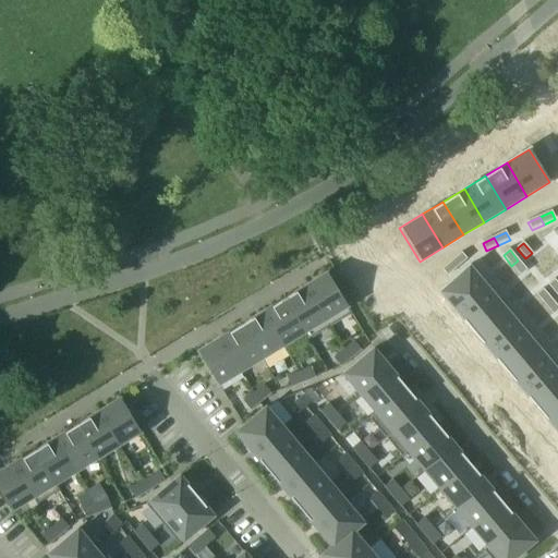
[(462,254),(451,262),(458,268),(468,261),(462,254)]
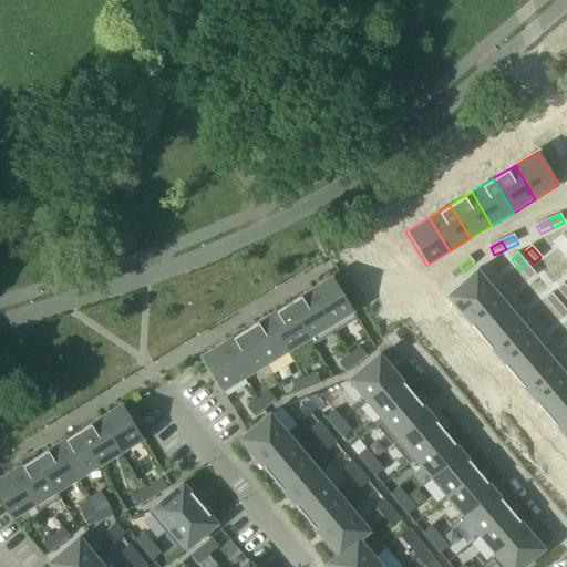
[(526,265),(519,270),(528,280),(535,275),(526,265)]
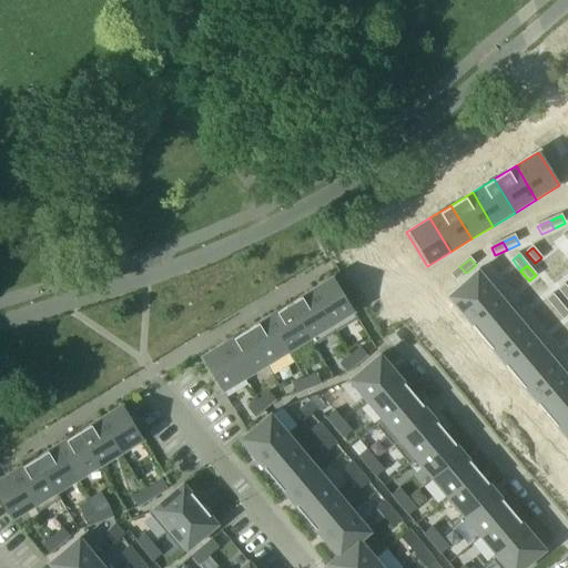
[(459,266),(449,275),(455,282),(466,273),(459,266)]
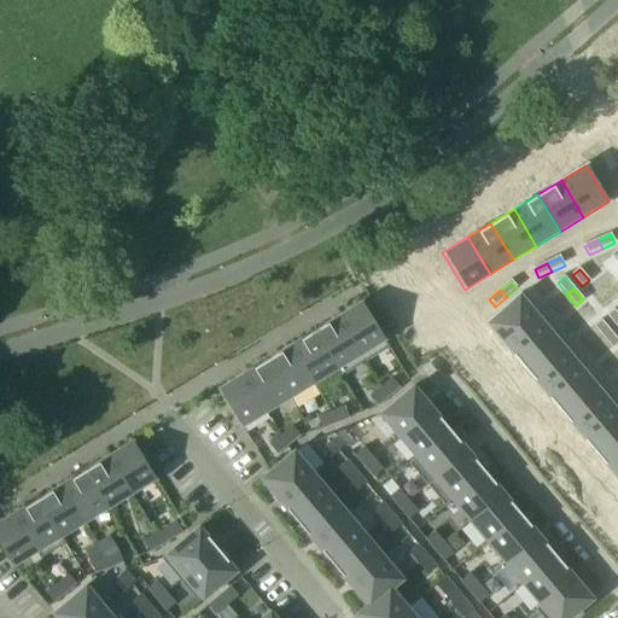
[(519,296),(487,324),(505,345),(538,318),(519,296)]
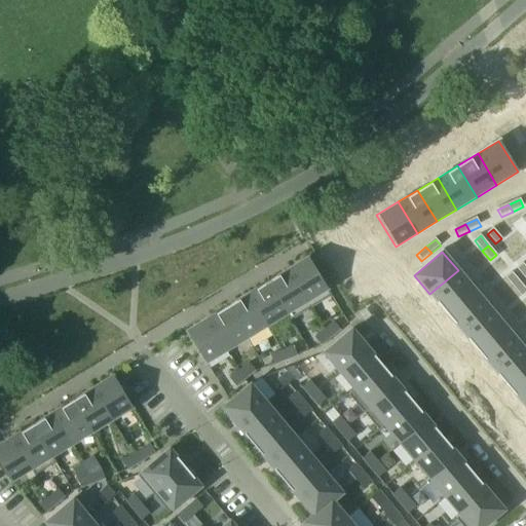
[(330,295),(307,257),(287,269),(309,307),(330,295)]
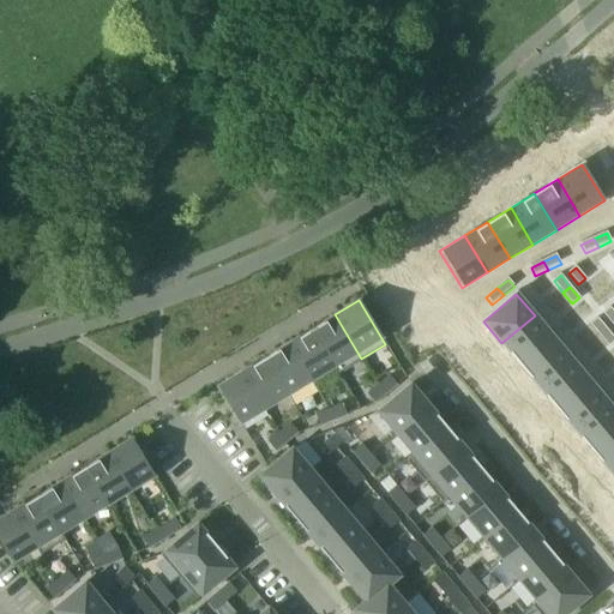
[(613,312),(609,306),(602,313),(611,324),(613,320),(613,312)]
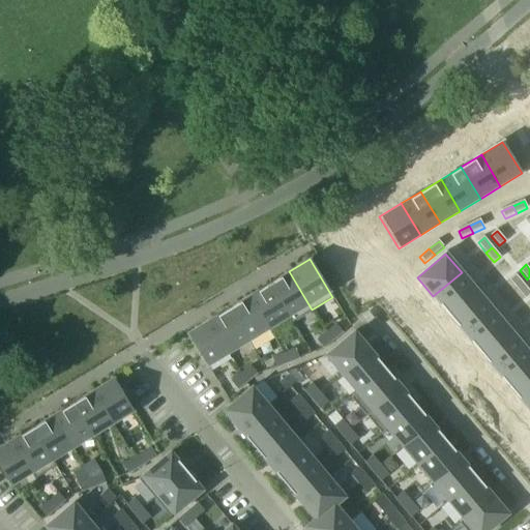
[(312,310),(289,271),(269,284),(292,322),(312,310)]
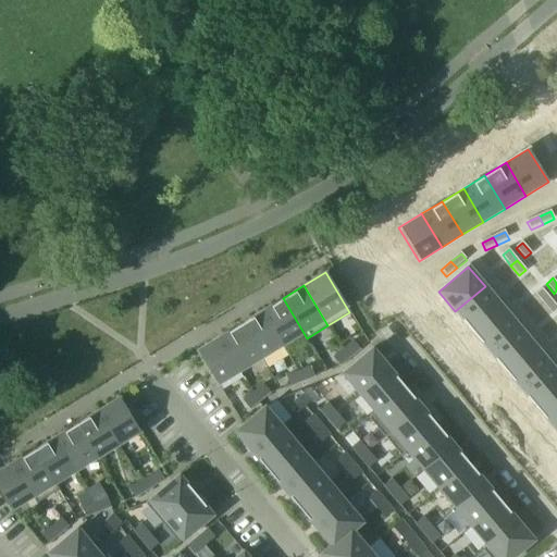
[(485,286),(455,311),(471,331),(500,306),(485,286)]
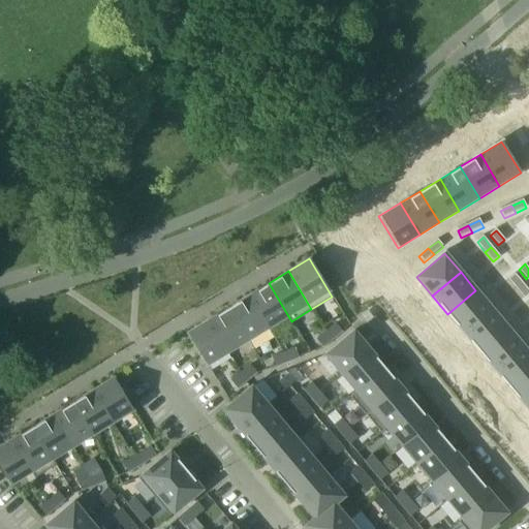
[(514,273),(507,278),(516,288),(522,282),(514,273)]
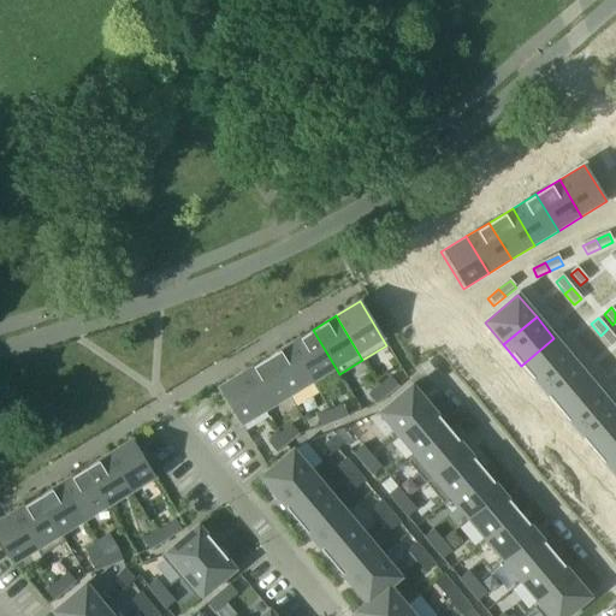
[(615,338),(608,329),(600,336),(609,347),(615,339),(615,338)]
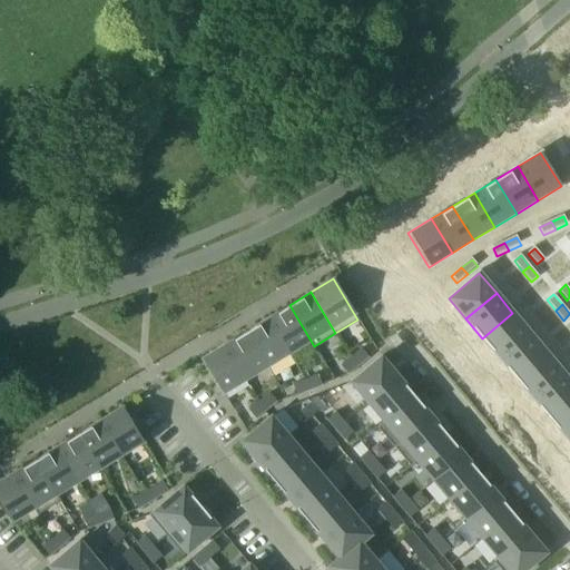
[(290,305),(267,318),(287,353),(294,363),(316,350),(314,346),(290,305)]
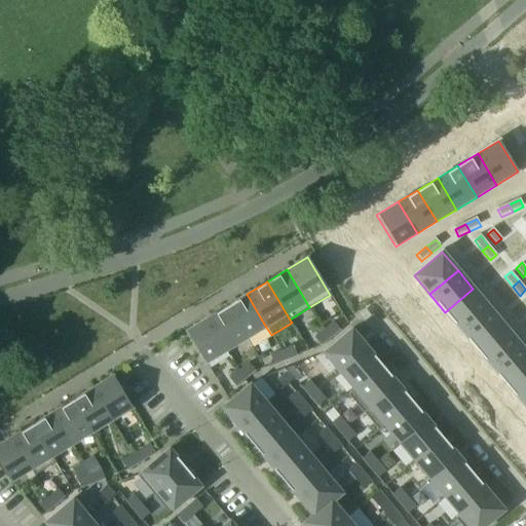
[(473,289),(445,312),(459,330),(488,306),(473,289)]
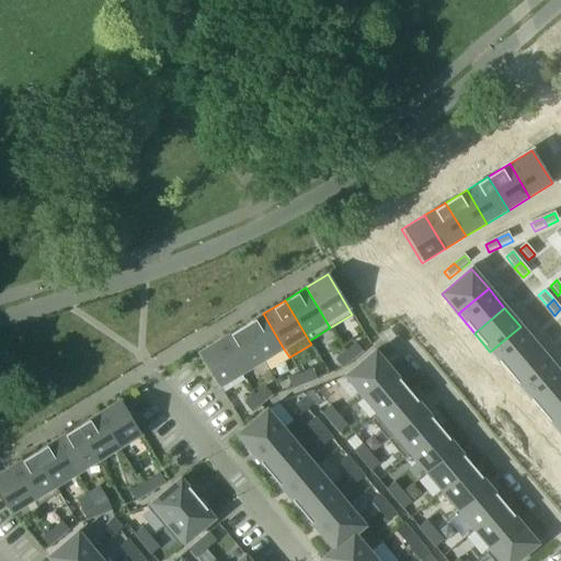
[(283,347),(263,313),(241,327),(262,361),(283,347)]
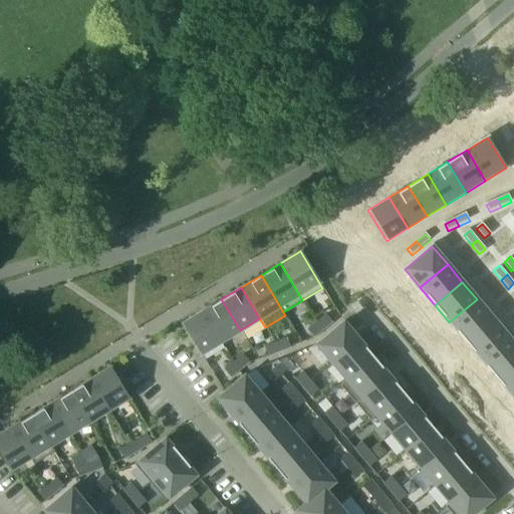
[(240,330),(221,299),(202,311),(220,341),(240,330)]
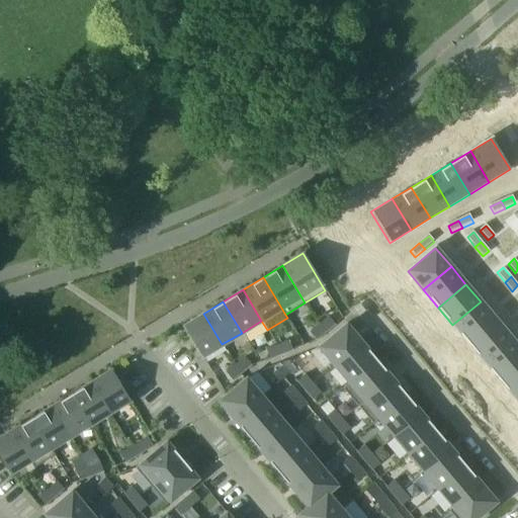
[(481,301),(452,325),(467,343),(495,320),(481,301)]
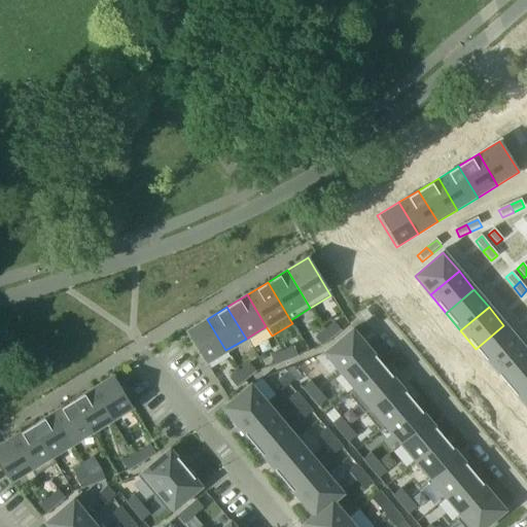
[(225,350),(207,319),(185,331),(205,363),(225,350)]
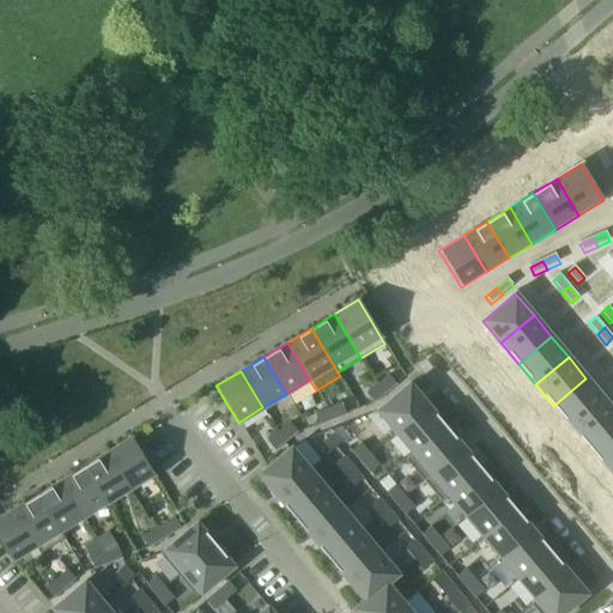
[(384,393),(395,384),(388,375),(376,384),(384,393)]
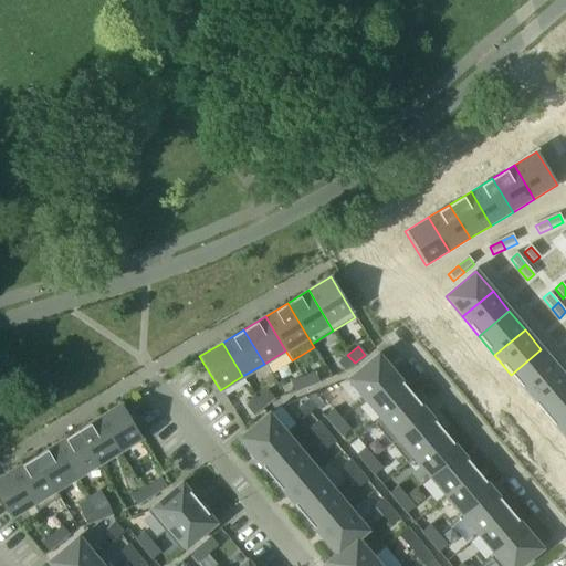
[(541,349),(511,375),(527,394),(557,368),(541,349)]
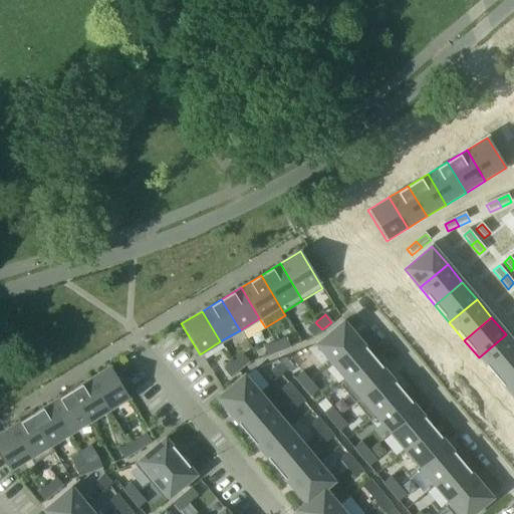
[(330,362),(358,339),(343,321),(315,344),(330,362)]
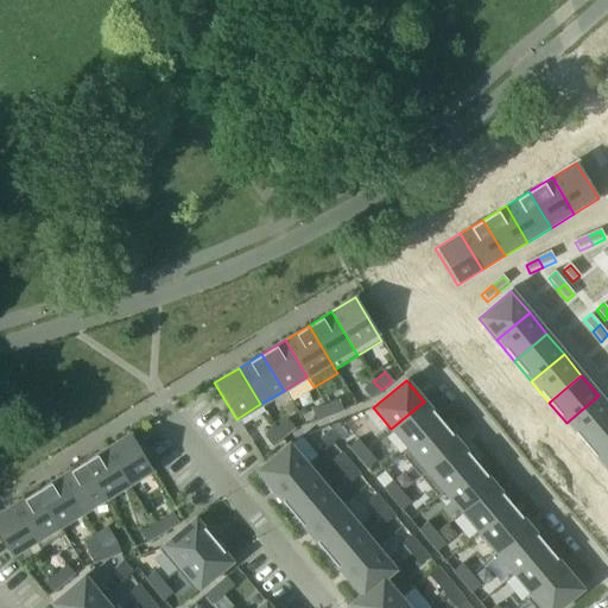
[(371,399),(381,390),(373,381),(362,390),(371,399)]
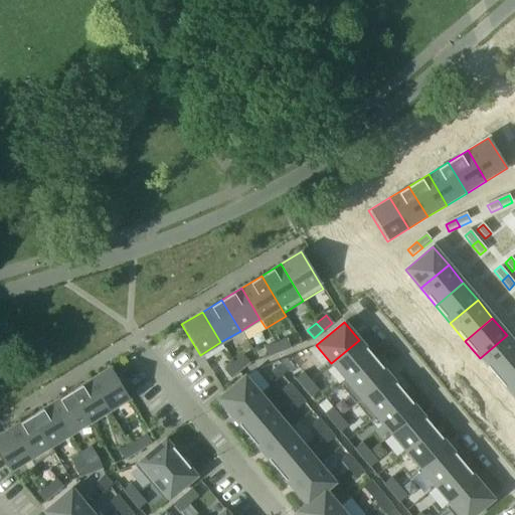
[(514,344),(507,335),(480,358),(494,375),(514,358),(514,344)]
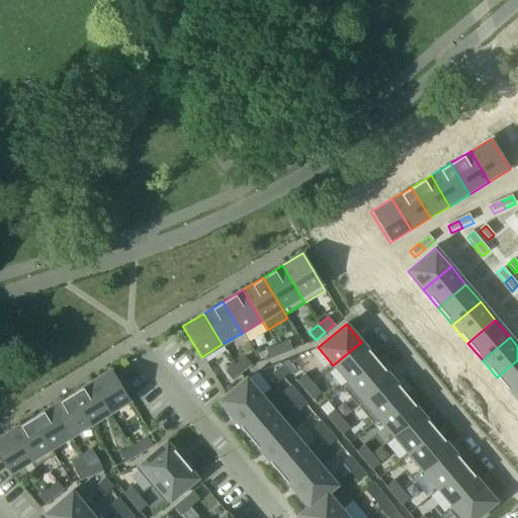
[(291,350),(287,341),(276,345),(280,354),(291,350)]
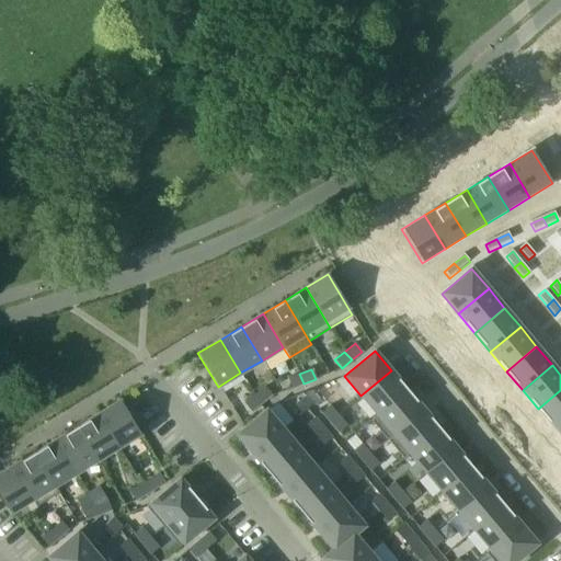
[(377,415),(407,389),(391,370),(361,396),(377,415)]
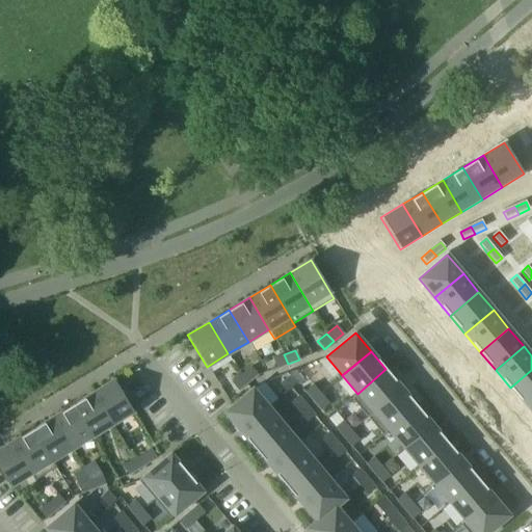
[(288,364),(284,354),(272,360),(276,369),(288,364)]
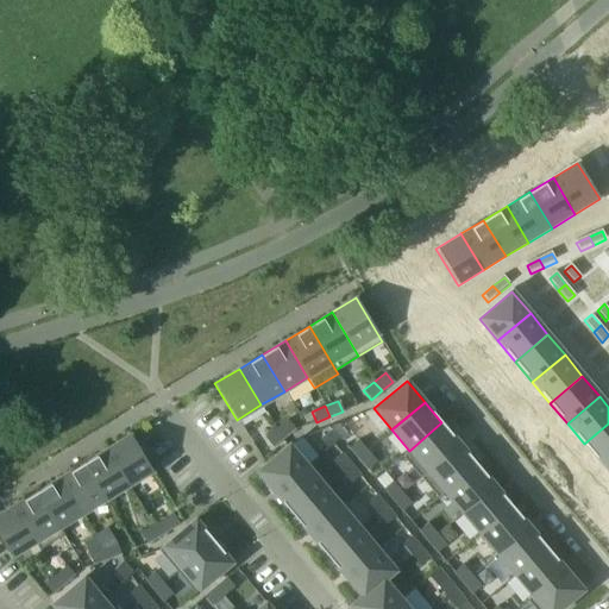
[(283,438),(294,428),(287,420),(276,428),(283,438)]
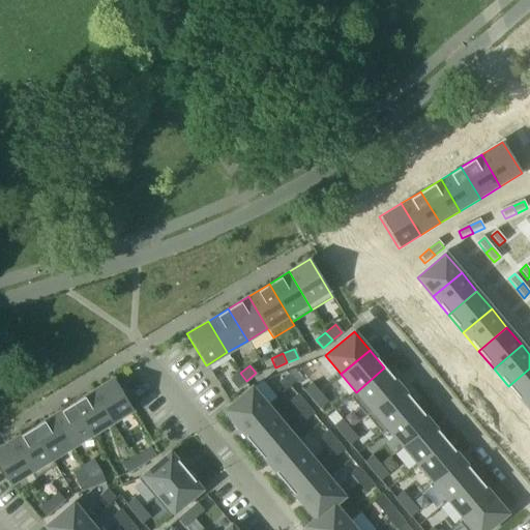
[(356,392),(350,396),(365,415),(400,386),(384,369),(356,392)]
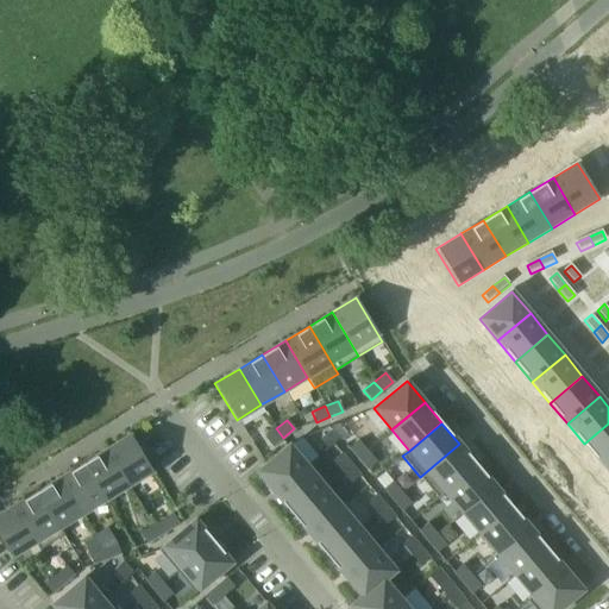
[(608,424),(584,444),(602,465),(608,458),(608,424)]
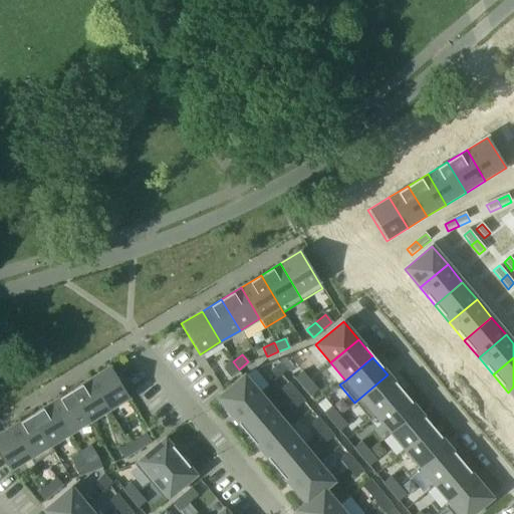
[(230,377),(239,369),(233,361),(223,369),(230,377)]
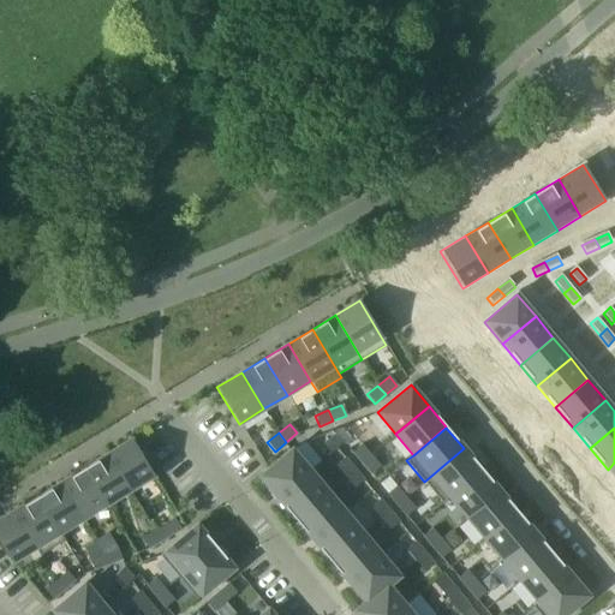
[(341,443),(334,434),(323,443),(330,453),(341,443)]
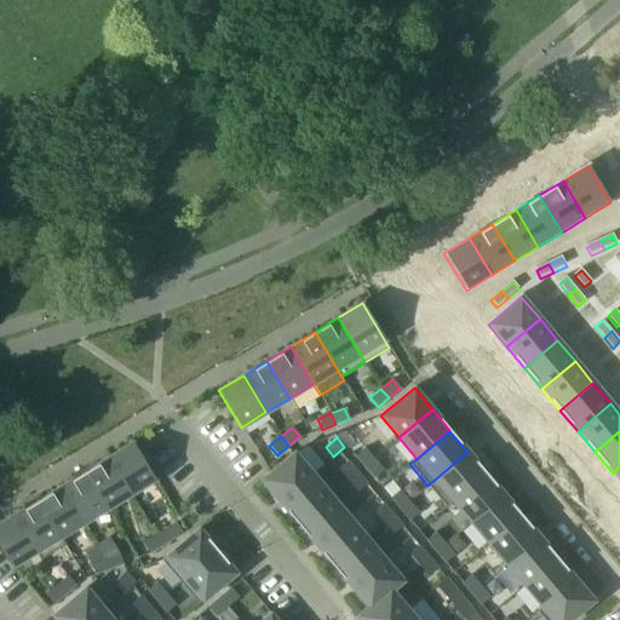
[(155,480),(132,442),(108,458),(130,494),(155,480)]
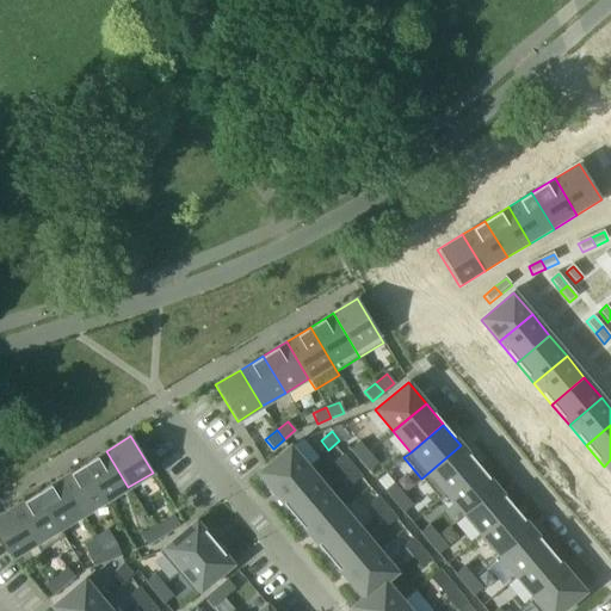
[(368,452),(358,442),(349,450),(358,461),(368,452)]
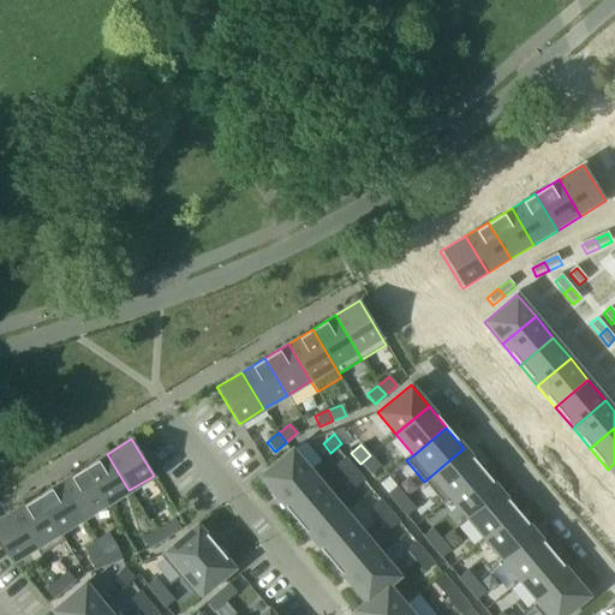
[(276,497),(310,470),(292,448),(267,469),(258,476),(276,497)]
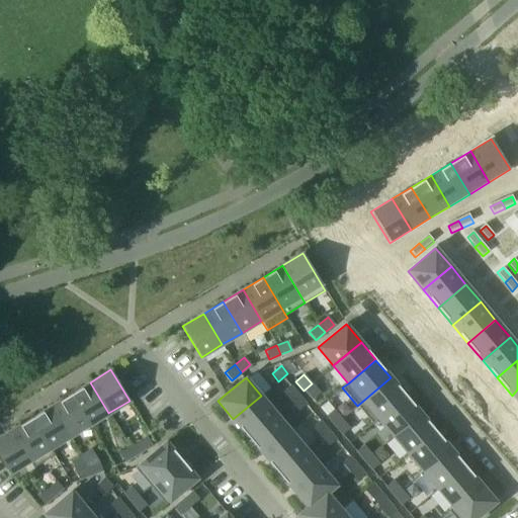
[(391,377),(357,406),(372,423),(377,419),(406,396),(391,377)]
